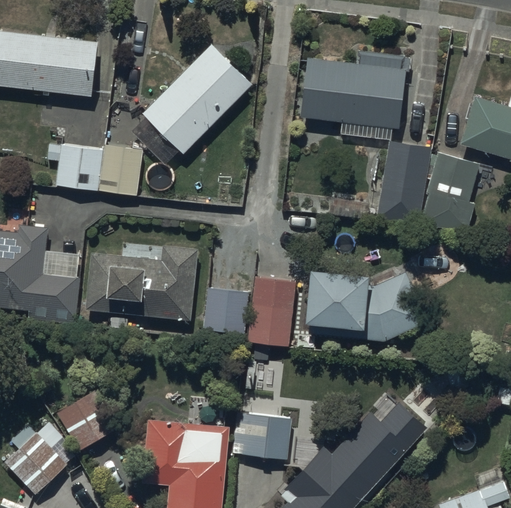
[(98,40),(0,30),(0,84),(92,95),(98,40)]
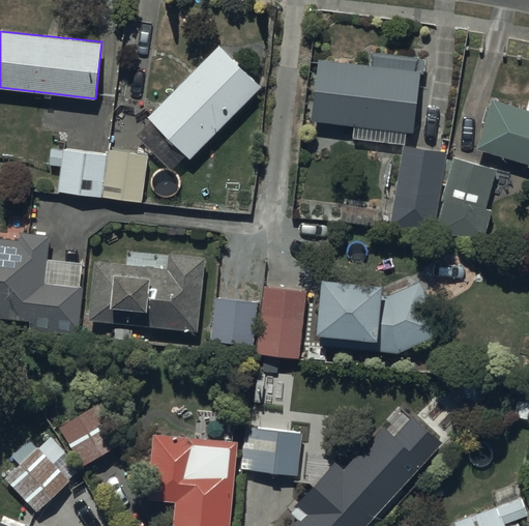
[(260,86),(217,46),(147,119),(150,122),(136,137),(172,171),(178,165),(186,173),(197,163),(192,157),(260,86)]
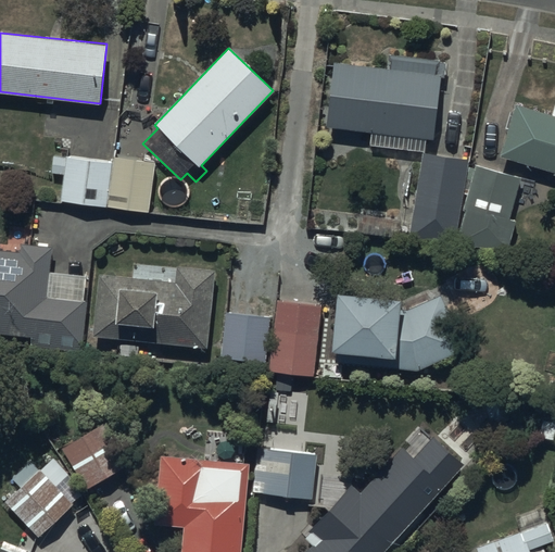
[(391,67),(333,61),(327,127),(323,127),(319,158),(344,161),(349,129),(433,138),(441,75),(434,74),(436,63),(392,59),(391,67)]
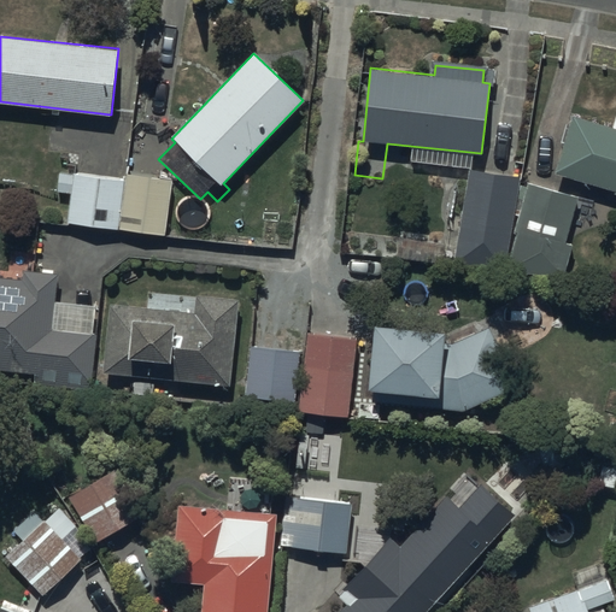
[(612,128),(574,116),(557,172),(615,189),(615,119),(612,128)]
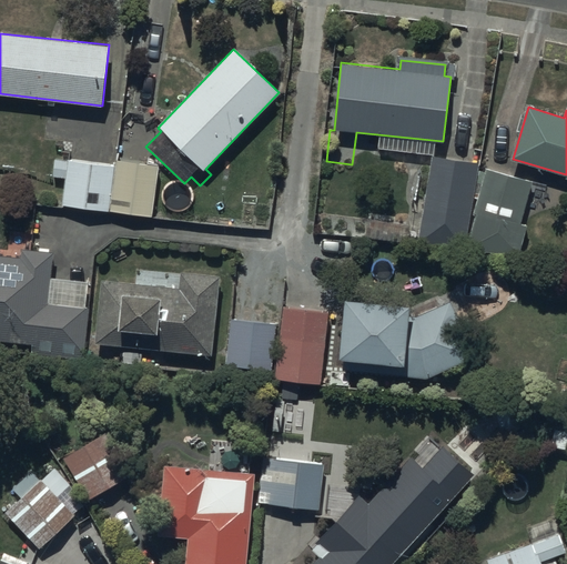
[(478,163),(432,158),(418,242),(465,250),(478,163)]
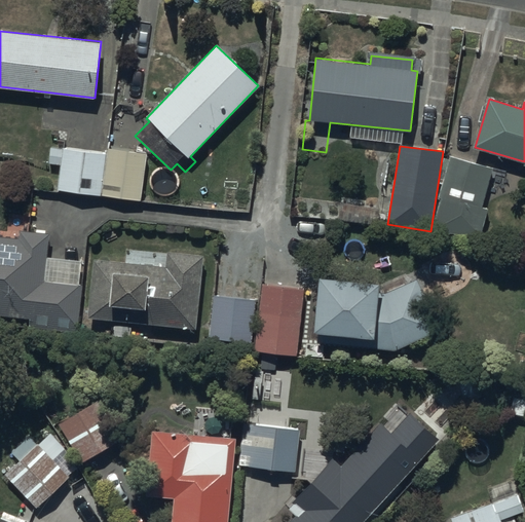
[(142,201),(145,153),(108,148),(107,153),(50,149),(49,164),(59,165),(57,192),(142,201)]
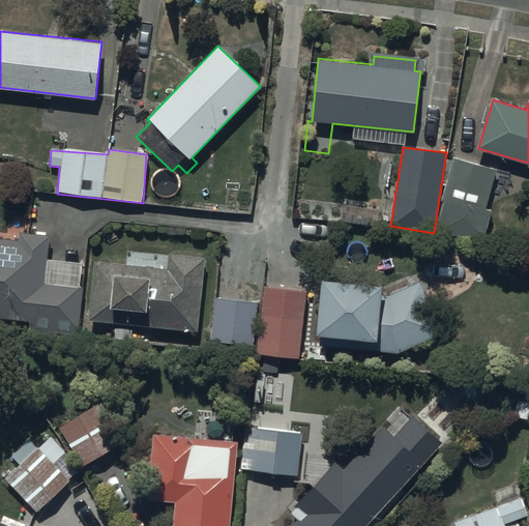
[(479,237),(497,170),(454,158),(436,232),(479,237)]
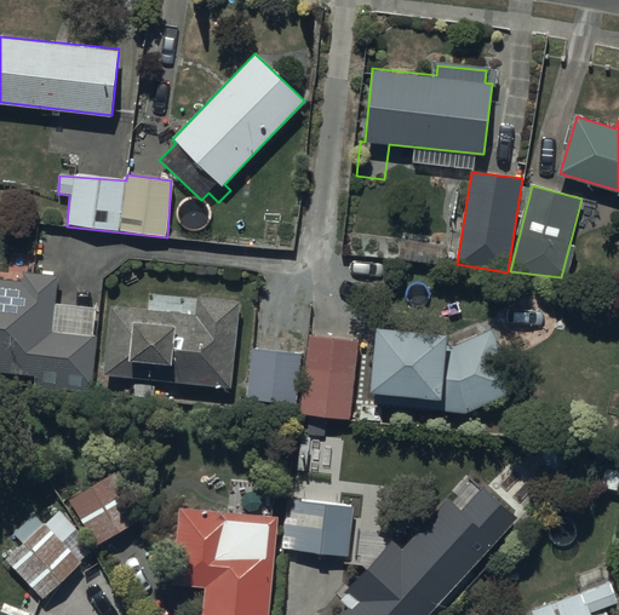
[(0,375),(91,384),(98,309),(55,305),(58,275),(24,271),(23,283),(0,280),(0,375)]
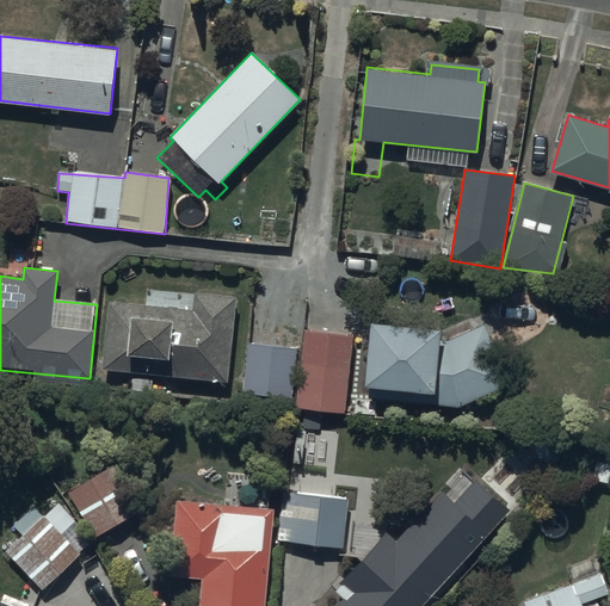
[(228,383),(235,297),(195,292),(193,309),(109,302),(103,372),(228,383)]
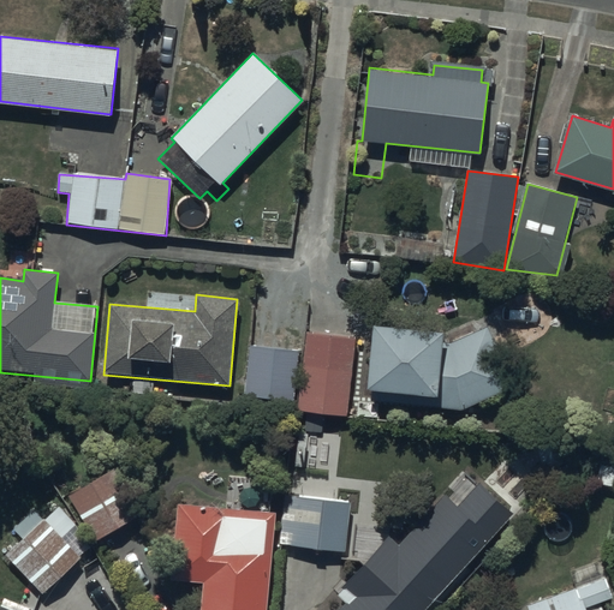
[(441,324),(373,318),(367,383),(433,389),(430,406),(465,410),(516,386),(489,326),(455,341),(441,341),(441,324)]
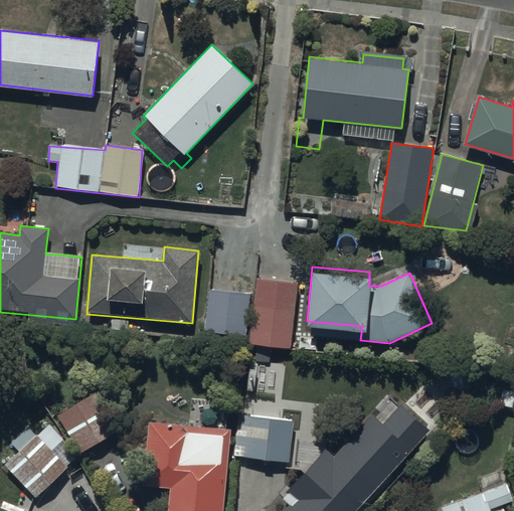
[(298,283),(258,280),(253,331),(295,334),(298,283)]
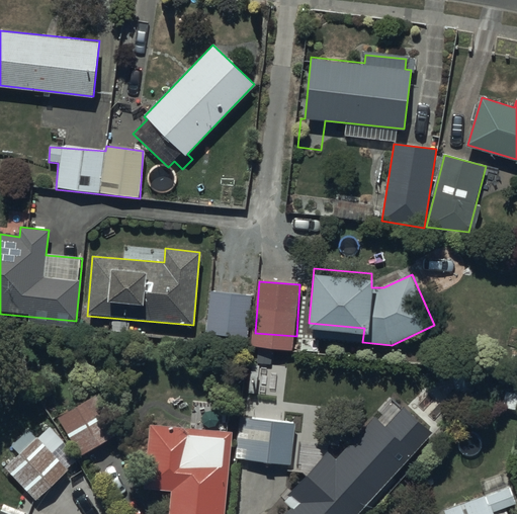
[(252,294),(209,291),(206,333),(248,337),(252,294)]
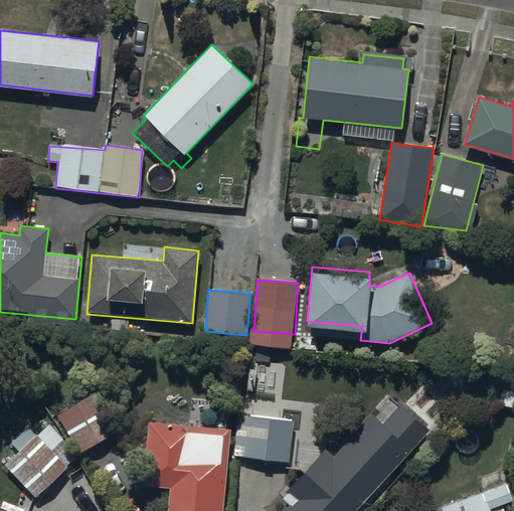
[(90,396),(57,418),(80,454),(113,434),(90,396)]
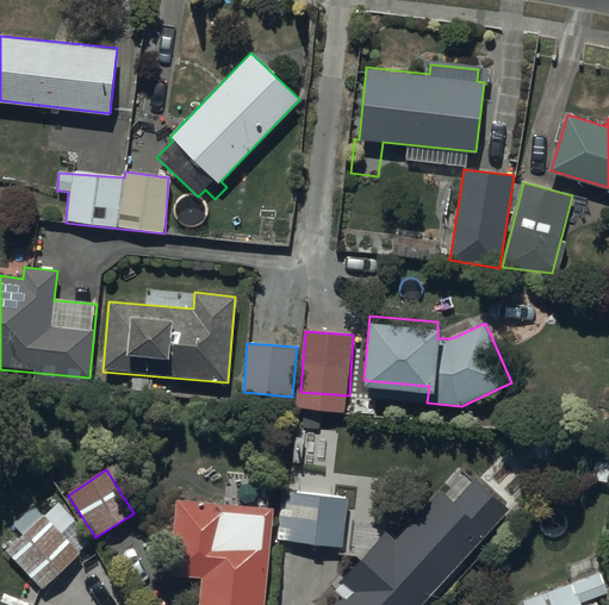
[(348,499),(289,492),(285,541),(343,548),(348,499)]
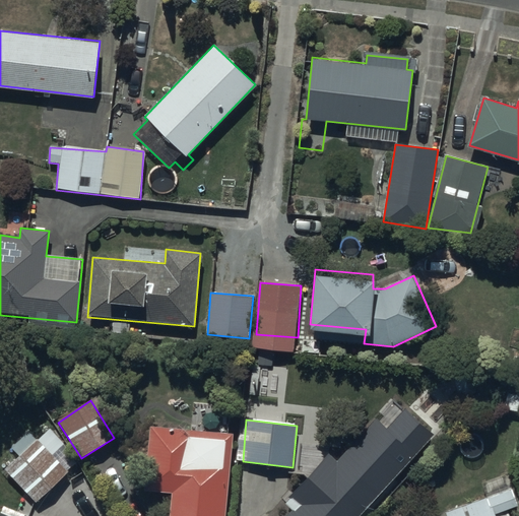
[(224,515),(231,431),(149,424),(145,490),(172,492),(170,515),(224,515)]
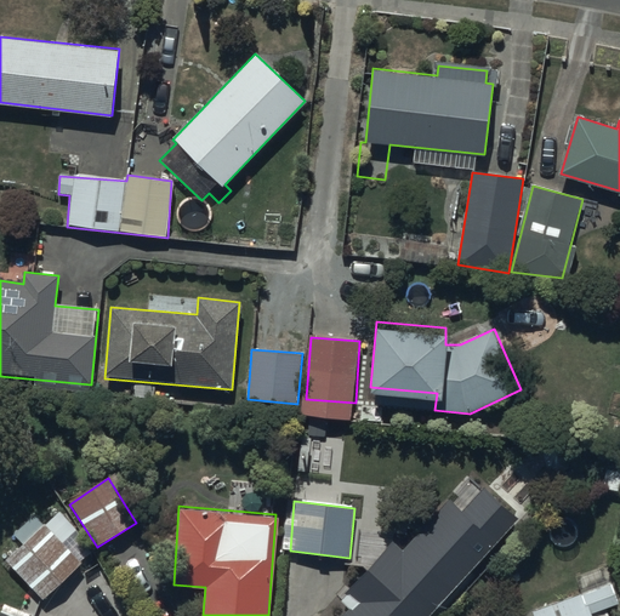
[(79,532),(61,512),(5,558),(44,599),(81,566),(63,546),(79,532)]
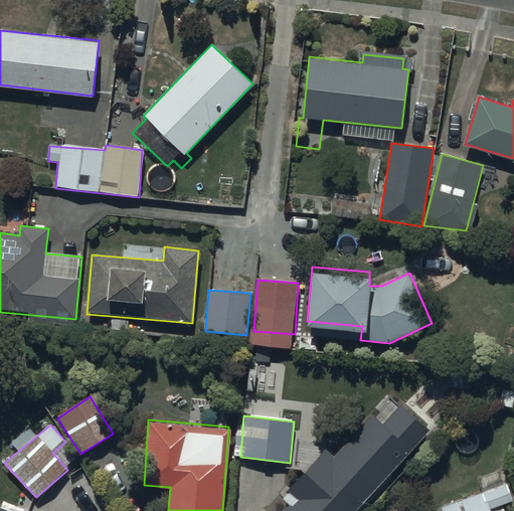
[(356,510),(400,462),(360,426),(283,510),(356,510)]
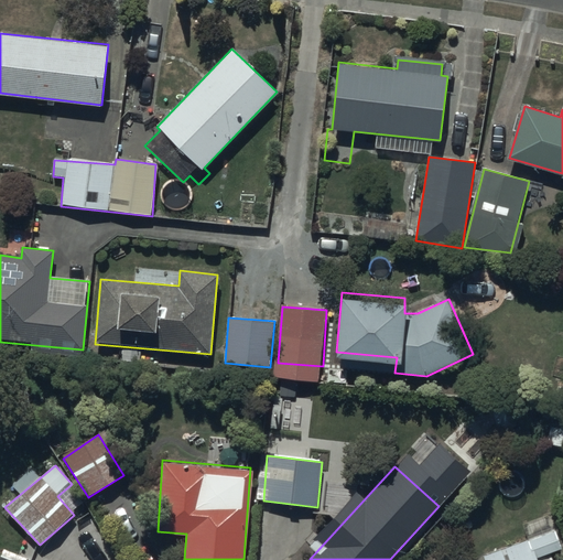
[(555,530),(484,556),(485,559),(552,559),(551,556),(543,559),(538,559),(537,557),(561,548),(555,530)]
